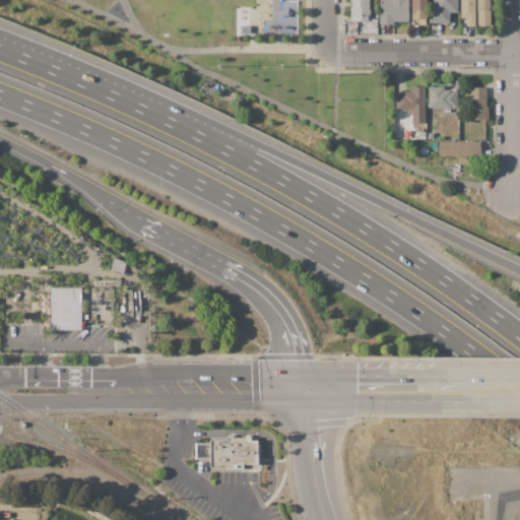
[(350,0),(369,0),(369,4),(370,4),(370,15),(368,15),(368,21),(350,21),(350,0)]
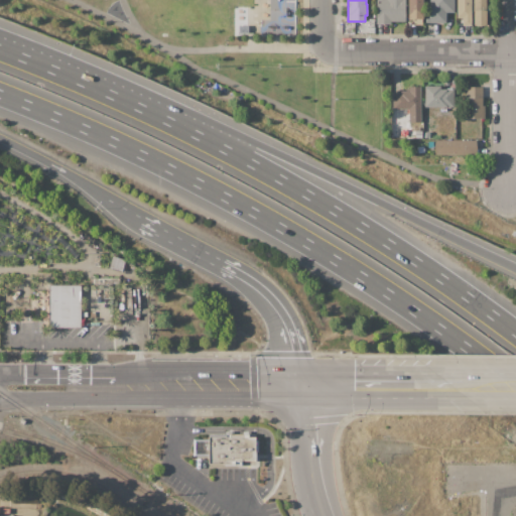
[(405,0),(405,22),(391,22),(391,24),(376,24),(376,0),(405,0)]
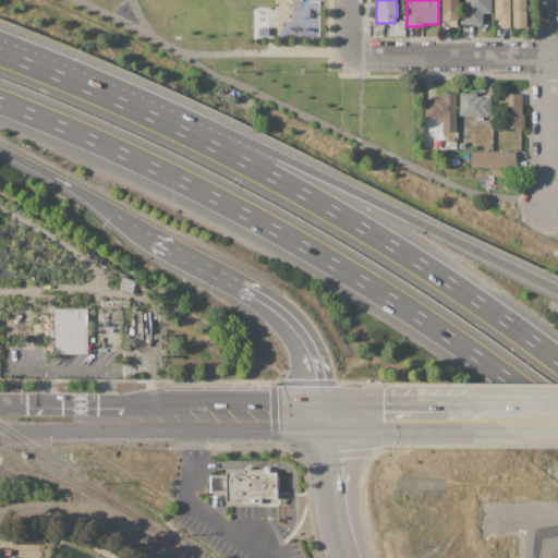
[(440,0),(458,0),(458,21),(456,21),(456,27),(443,27),(443,21),(440,21),(440,0)]
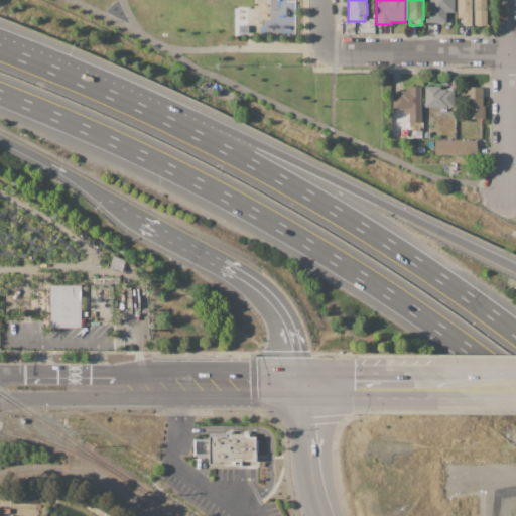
[(454,0),(454,12),(445,12),(445,22),(424,22),(424,4),(428,4),(428,0),(454,0)]
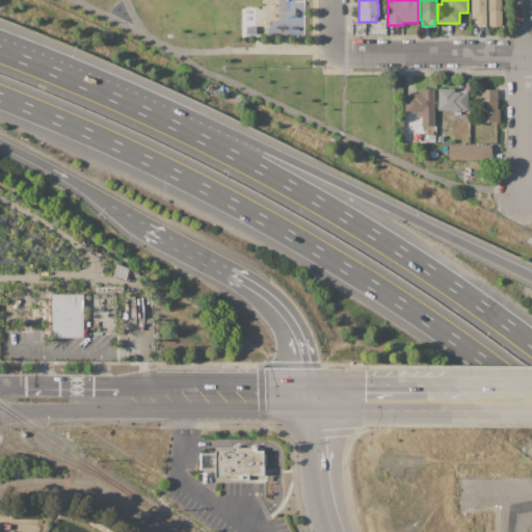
[(485,0),(486,26),(476,26),(476,19),(471,19),(471,0),(485,0)]
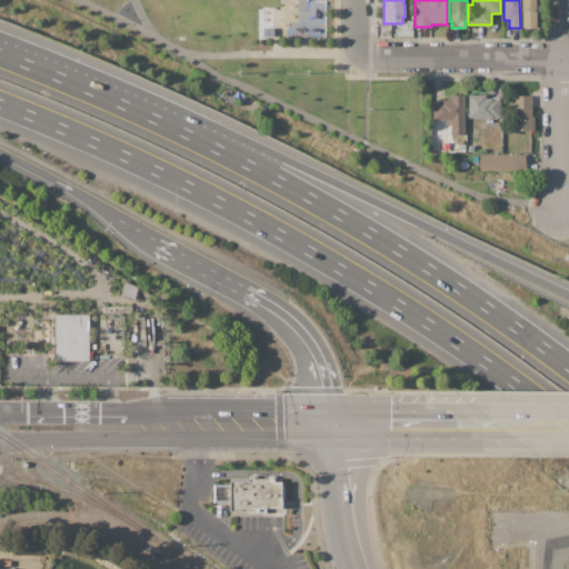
[(521,0),(537,0),(537,28),(521,28),(521,0)]
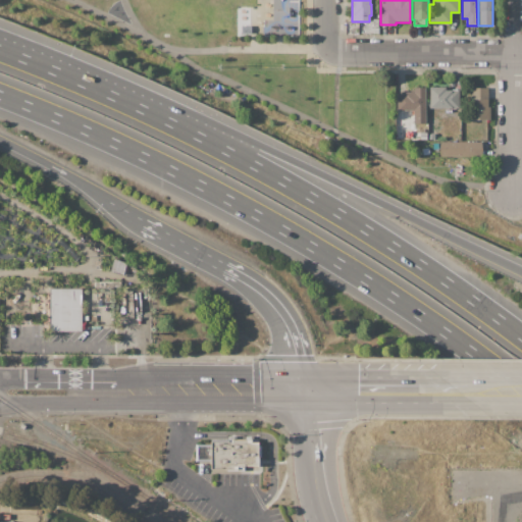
[(429,108),(429,87),(446,87),(446,91),(459,90),(459,108),(429,108)]
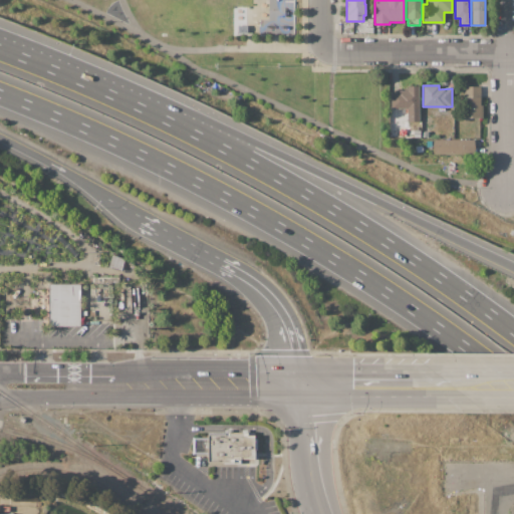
[(418,86),(418,89),(419,89),(419,121),(407,121),(407,108),(392,108),(391,92),(398,92),(398,90),(405,90),(404,88),(408,88),(407,86),(418,86)]
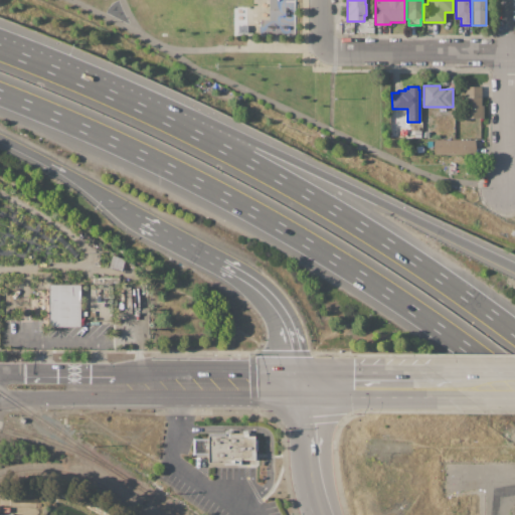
[(463,118),(463,98),(464,98),(464,87),(481,87),(481,106),(483,106),(483,119),(463,118)]
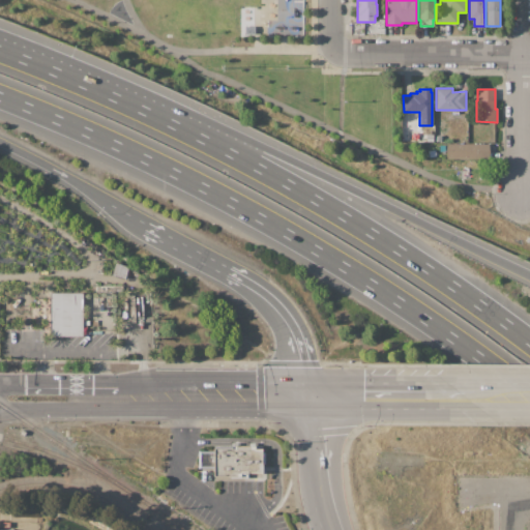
[(446,144),(489,144),(489,158),(446,158),(446,144)]
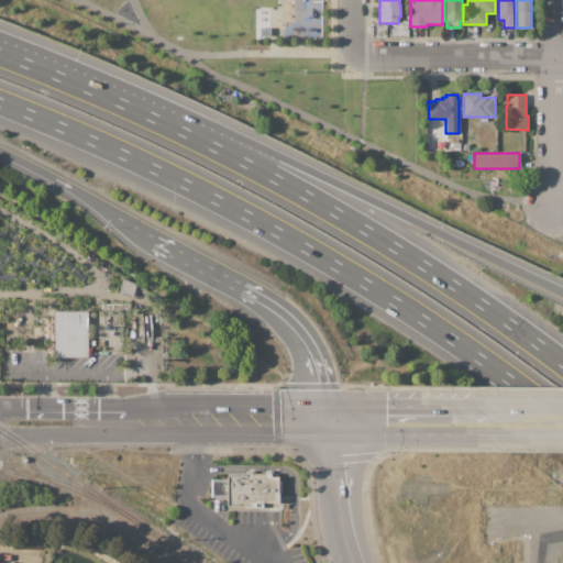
[(61,262),(65,256),(75,266),(70,272),(61,262)]
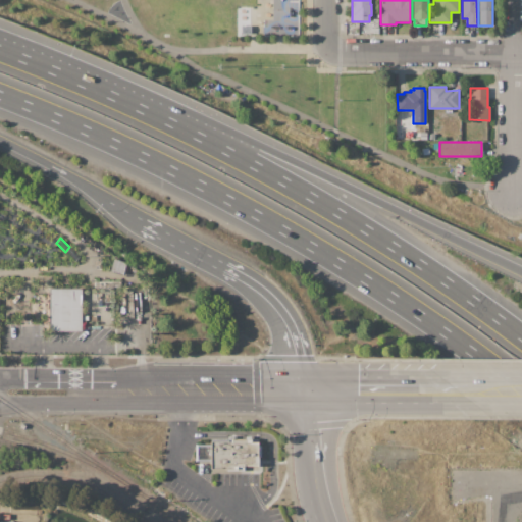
[(70,247),(80,255),(75,260),(66,252),(70,247)]
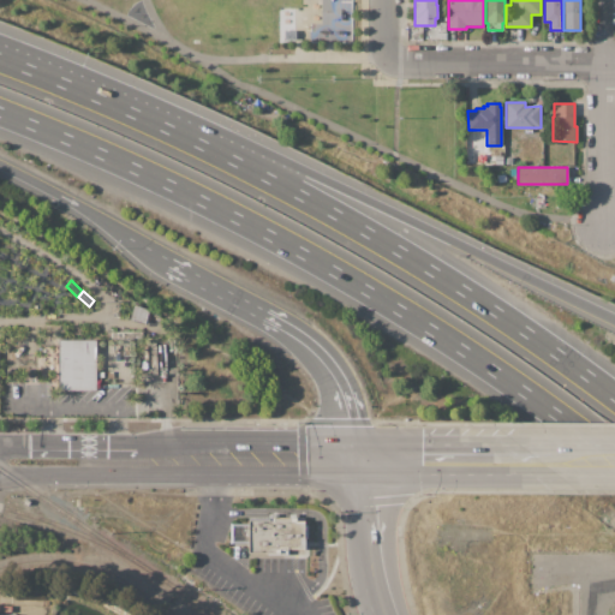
[(133,305),(149,309),(145,322),(130,318),(133,305)]
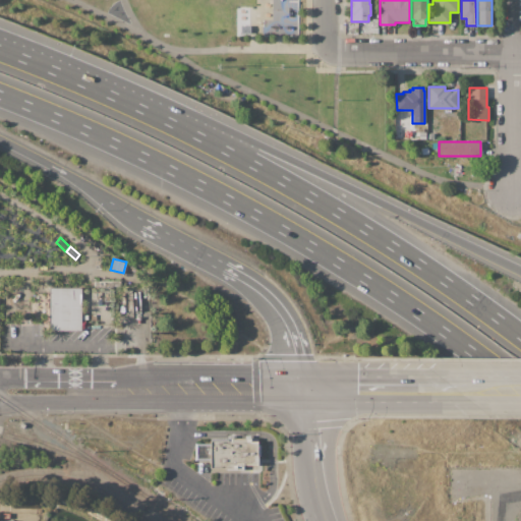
[(0,286),(36,286),(36,329),(0,329),(0,286)]
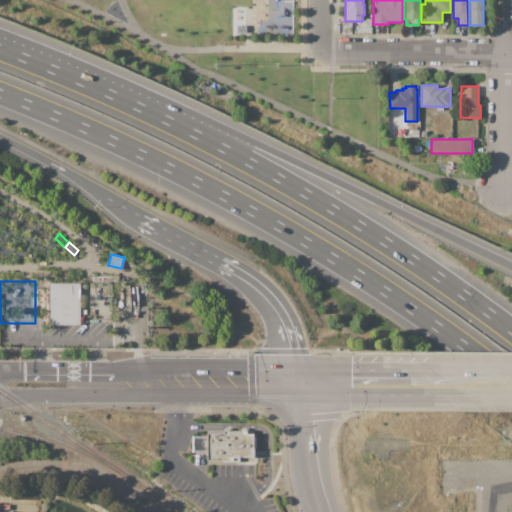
[(48,282),(80,282),(80,325),(48,325),(48,282)]
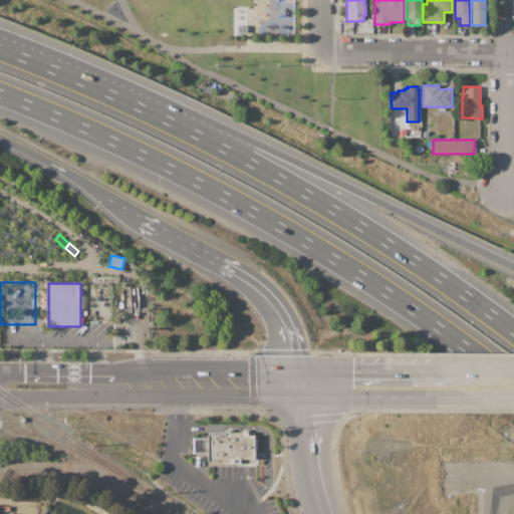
[(256,435),(256,462),(207,462),(207,436),(229,435),(228,433),(243,433),(243,435),(256,435)]
